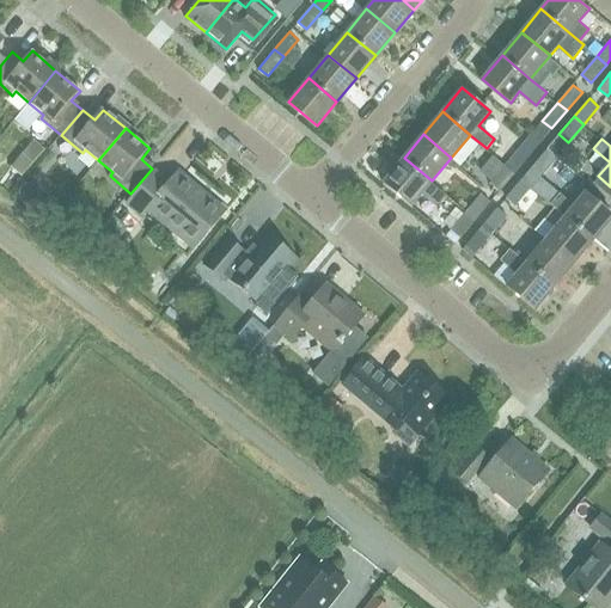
[(505,164),(514,172),(530,154),(520,146),(505,164)]
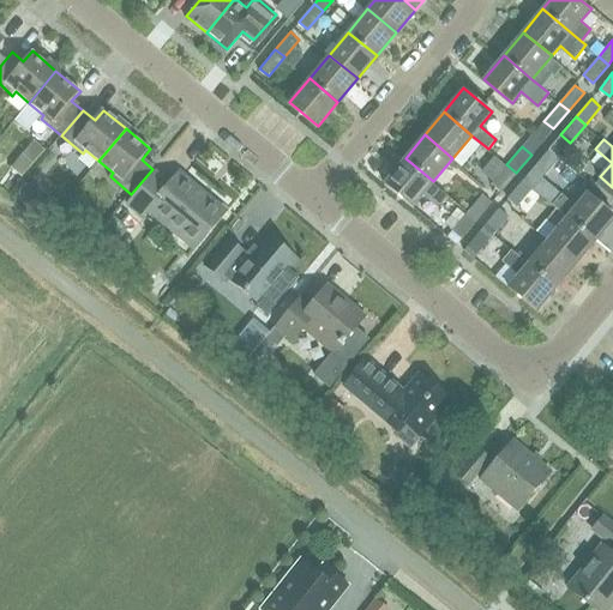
[(20,153),(10,168),(20,176),(32,163),(20,153)]
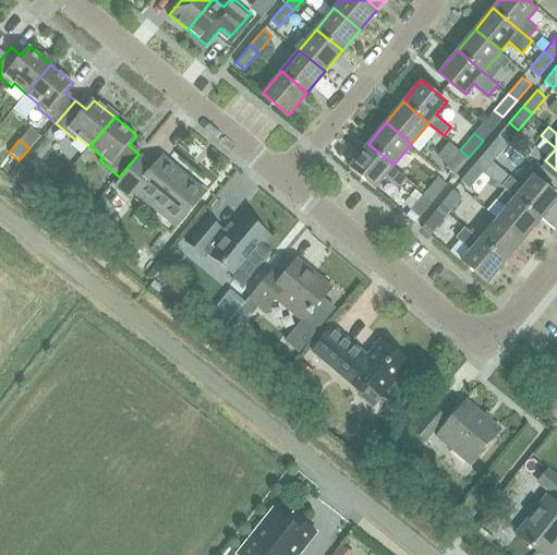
[(452,143),(440,156),(449,164),(460,149),(452,143)]
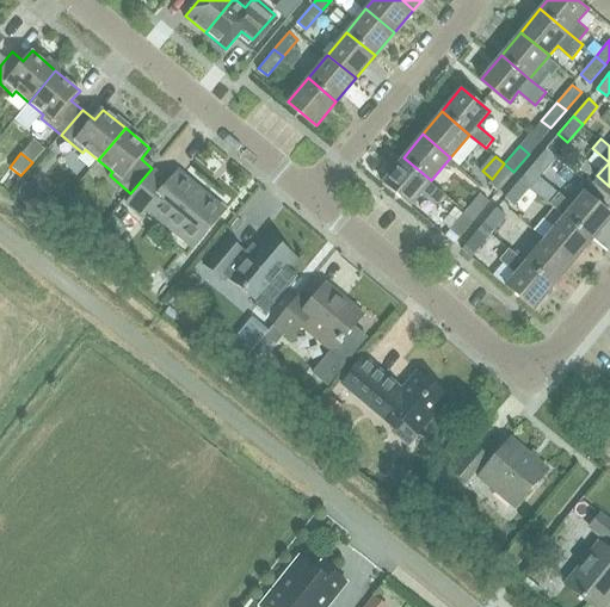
[(431,180),(404,158),(383,180),(411,204),(431,180)]
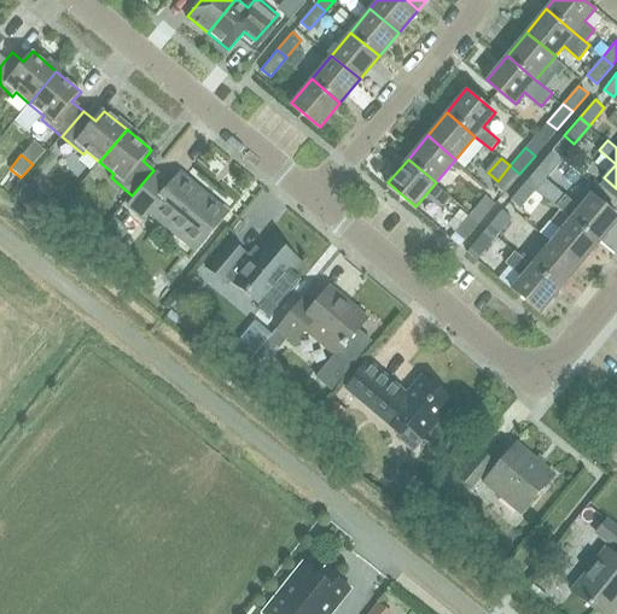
[(527,180),(536,187),(552,169),(542,162),(527,180)]
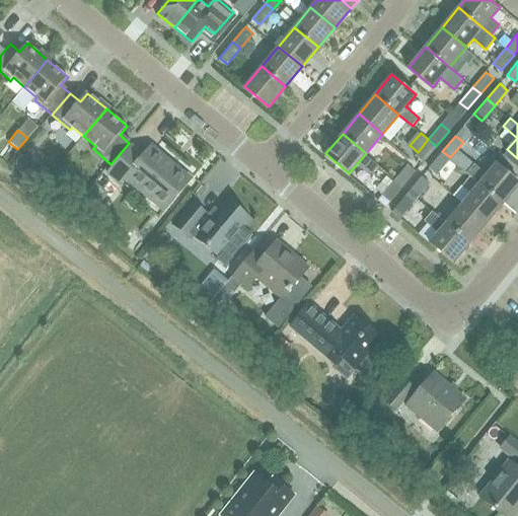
[(436,146),(428,139),(418,152),(416,154),(423,161),(436,146)]
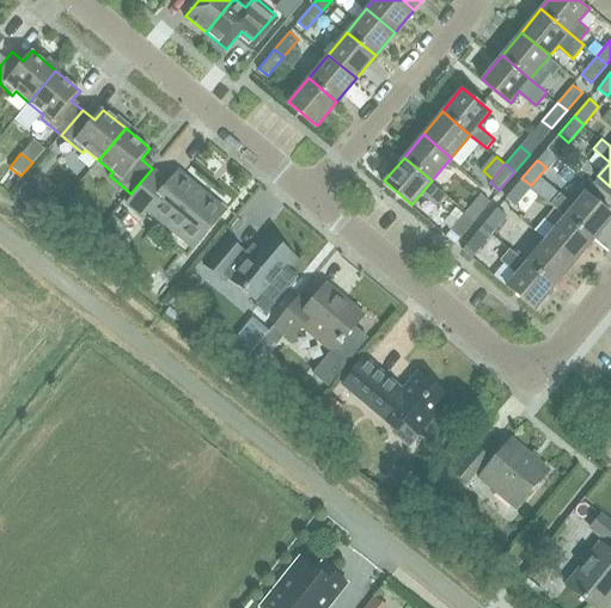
[(194,247),(225,210),(179,172),(171,183),(156,171),(128,204),(144,217),(150,210),(194,247)]
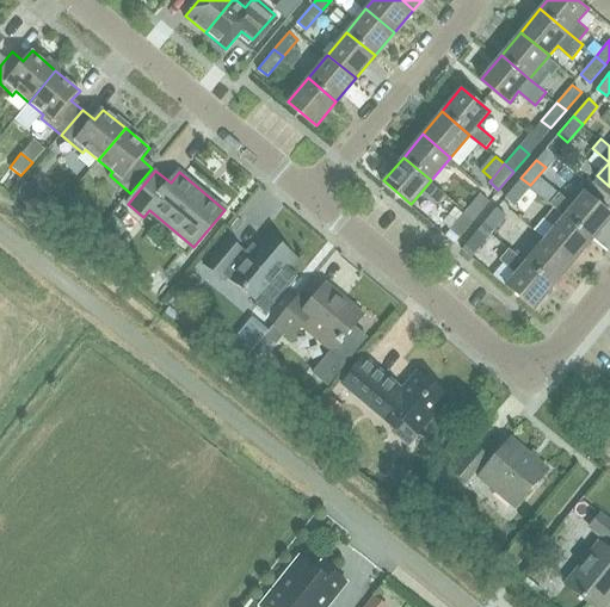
[(530,185),(521,178),(505,196),(515,203),(530,185)]
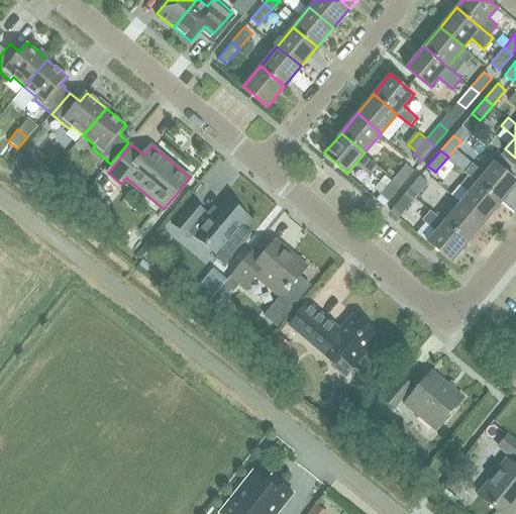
[(474,163),(467,172),(469,174),(478,181),(501,201),(515,183),(515,179),(495,162),(485,173),(474,163)]
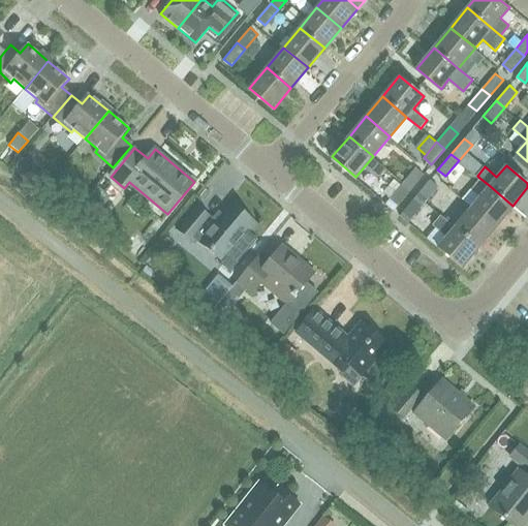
[(403,182),(410,188),(424,173),(416,166),(403,182)]
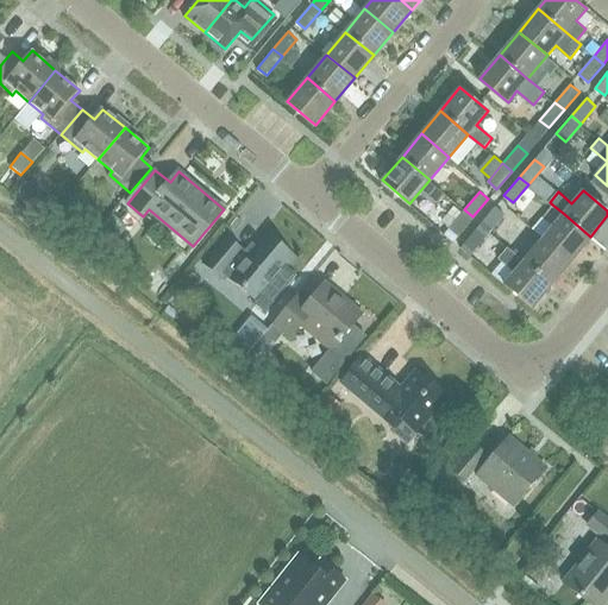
[(480,222),(489,231),(505,213),(495,205),(480,222)]
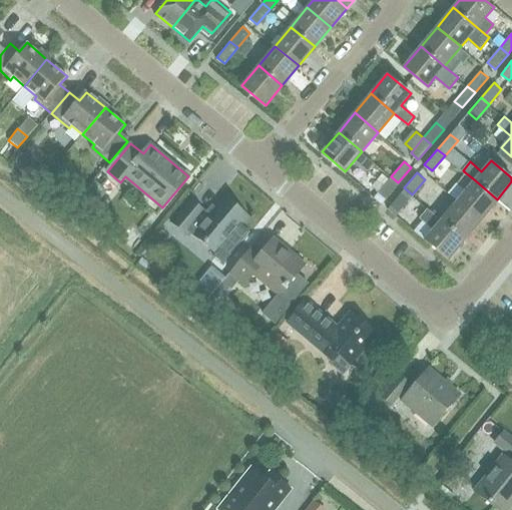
[(465,172),(457,181),(466,189),(458,199),(481,218),(497,199),(474,179),(465,172)]
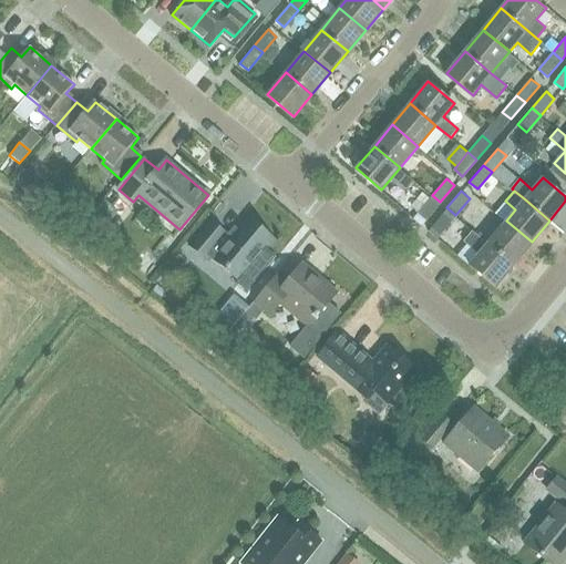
[(440,202),(432,195),(418,212),(426,218),(440,202)]
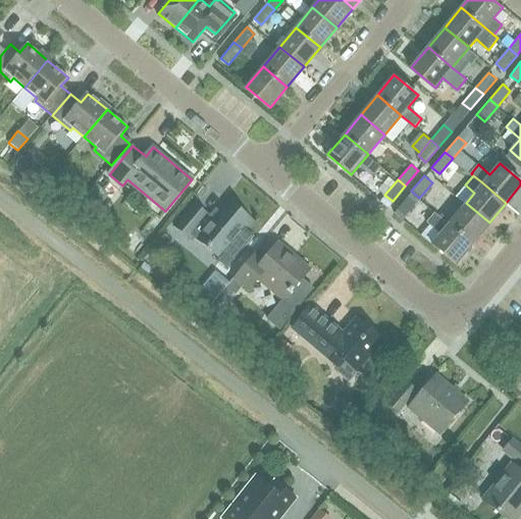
[(97,184),(85,198),(96,208),(109,193),(97,184)]
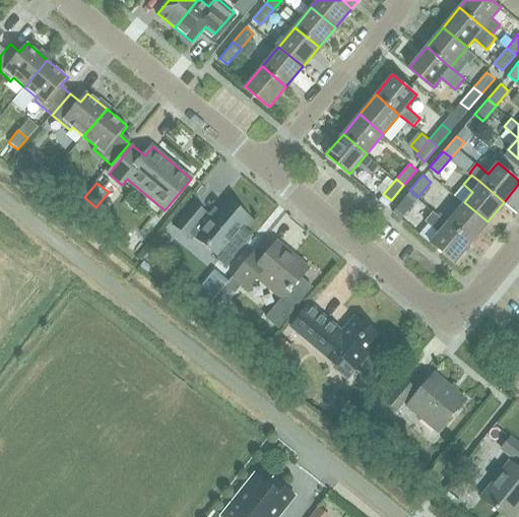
[(417,197),(409,190),(397,205),(404,212),(417,197)]
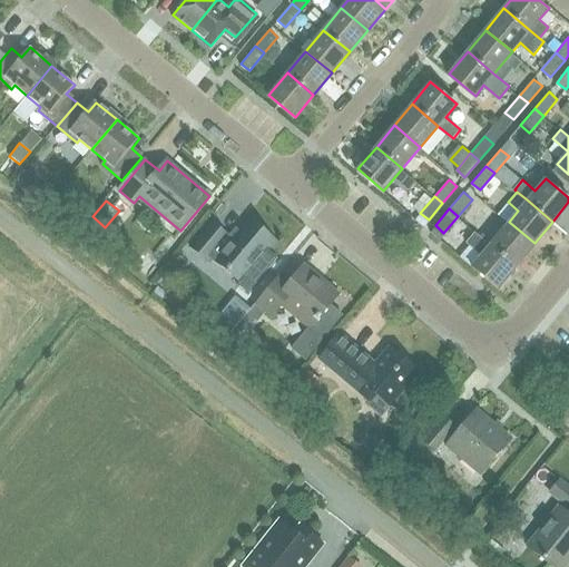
[(212,222),(192,246),(209,261),(212,257),(243,283),(256,267),(263,273),(278,255),(271,248),(276,242),(247,217),(231,238),(212,222)]
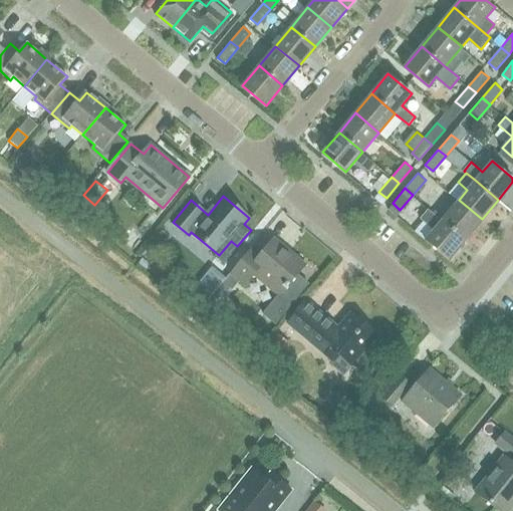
[(442,219),(466,239),(482,219),(459,200),(442,219)]
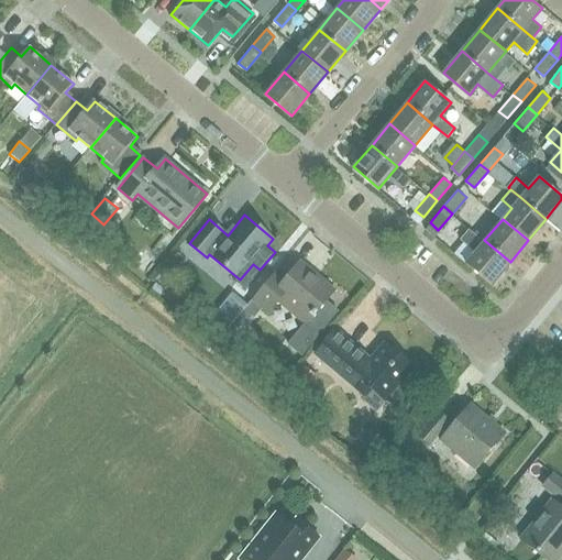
[(461,238),(475,250),(466,262),(492,283),(510,262),(484,240),(469,227),(461,238)]
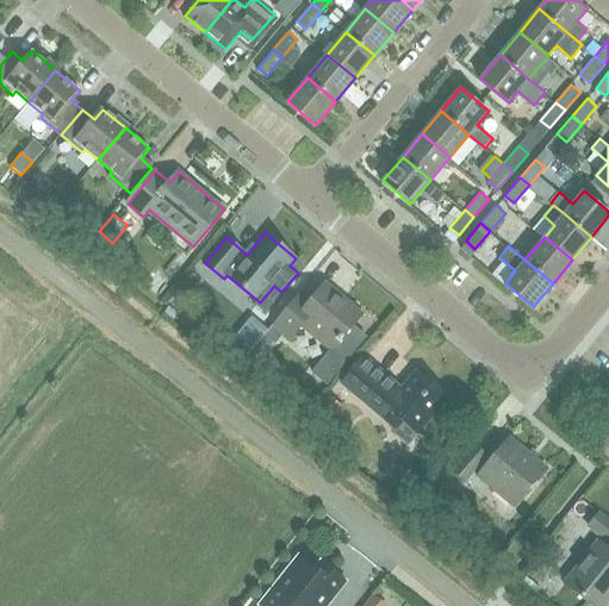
[(198,267),(186,281),(194,289),(206,274),(198,267)]
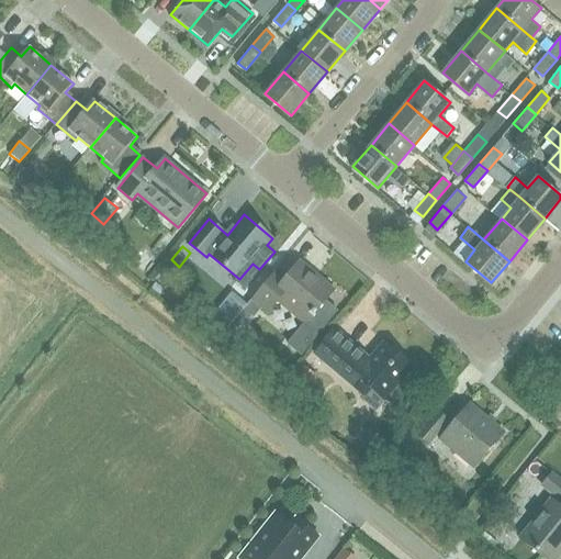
[(273,271),(253,298),(268,311),(281,295),(307,317),(288,341),(302,353),(338,309),(326,299),(331,293),(317,282),(321,278),(301,261),(284,280),(273,271)]
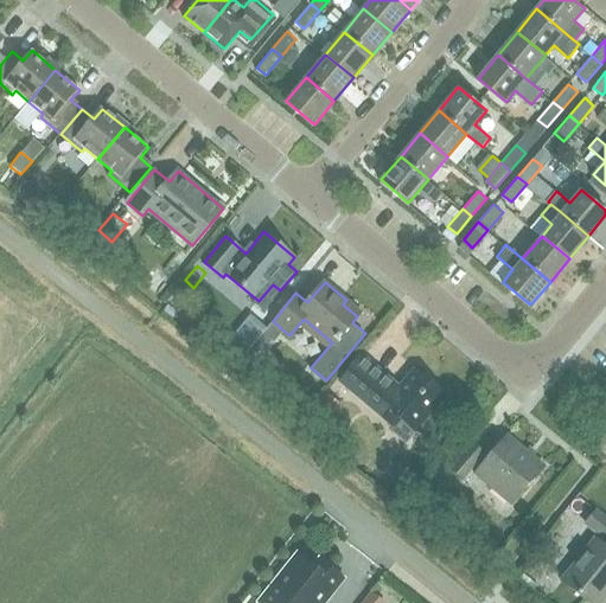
[(244,333),(231,337),(236,353),(249,350),(244,333)]
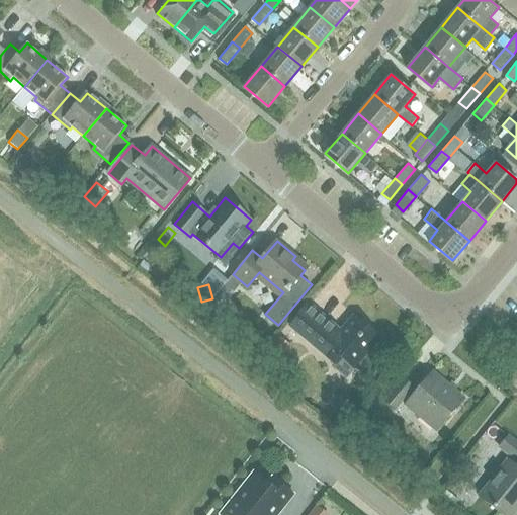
[(212,298),(205,308),(211,312),(225,295),(219,291),(212,298)]
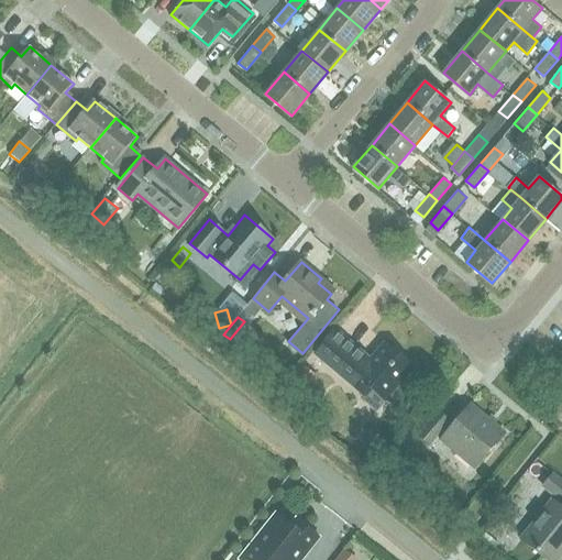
[(337,330),(318,353),(366,394),(374,385),(404,409),(426,382),(411,371),(415,368),(386,343),(372,360),(337,330)]
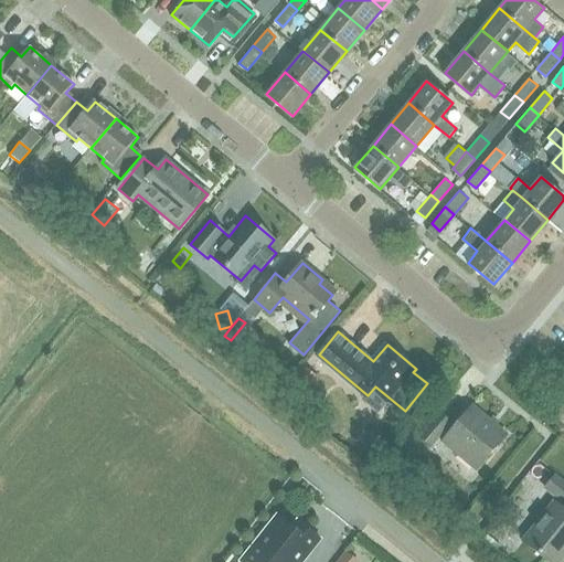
[(479,470),(509,434),(472,405),(444,442),(479,470)]
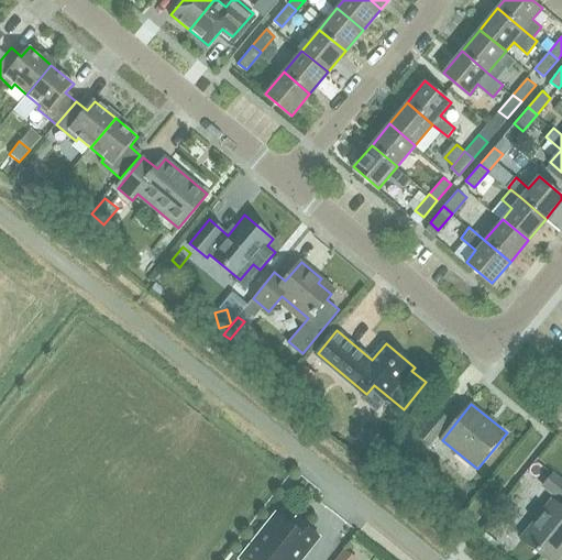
[(431,445),(450,420),(440,412),(420,436),(431,445)]
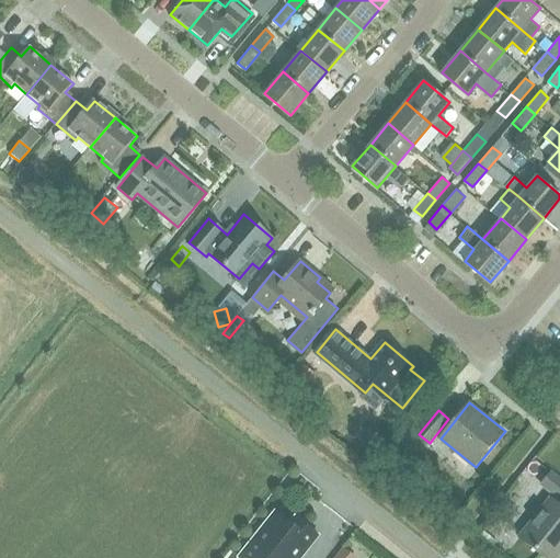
[(559,478),(552,474),(544,486),(559,498),(559,478)]
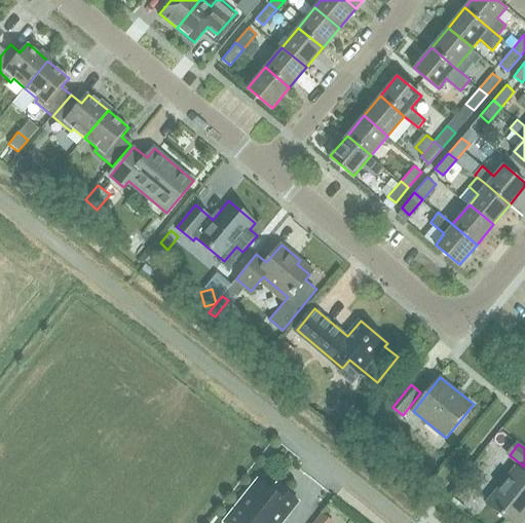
[(513,522),(520,522),(524,516),(524,473),(517,468),(488,502),(513,522)]
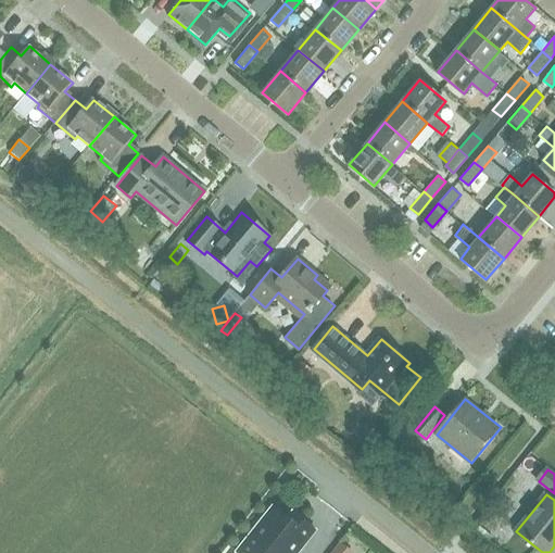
[(251,532),(237,550),(241,552),(297,552),(316,529),(292,510),(287,517),(273,505),(251,532)]
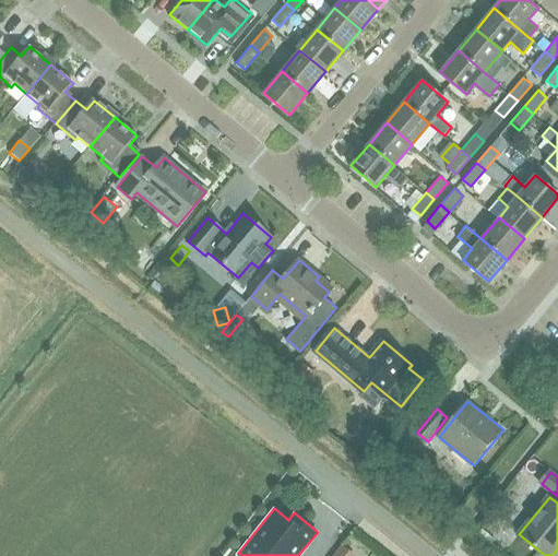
[(481,527),(475,533),(489,544),(495,537),(481,527)]
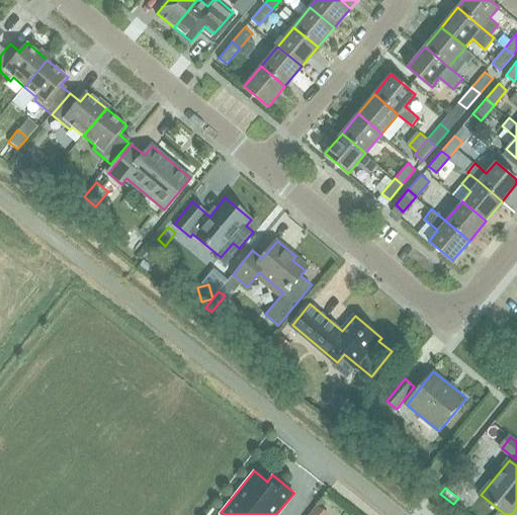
[(328,514),(317,506),(309,514),(328,514)]
